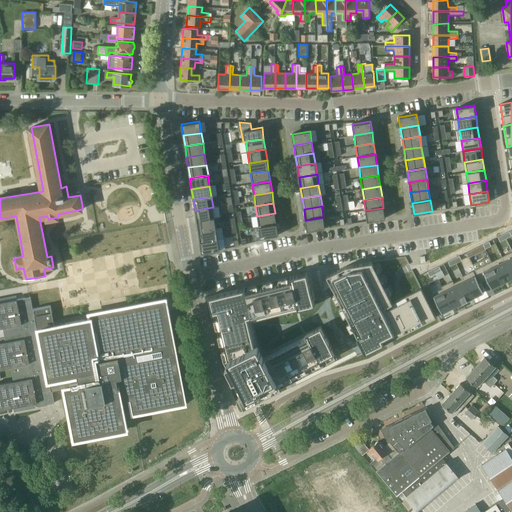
[(213,207),(195,210),(197,221),(214,218),(213,207)]
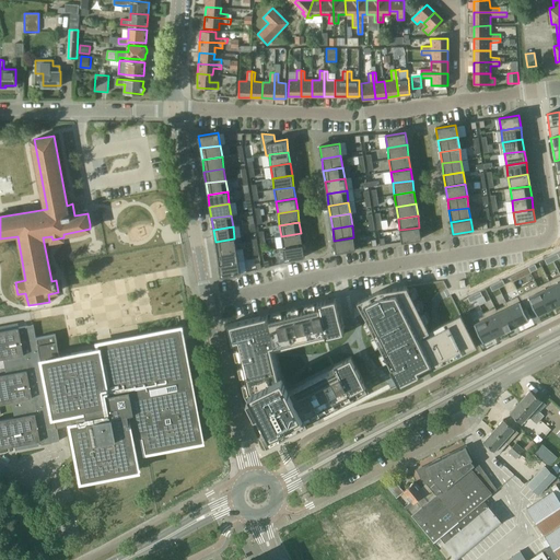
[(419,228),(399,230),(401,242),(421,238),(419,228)]
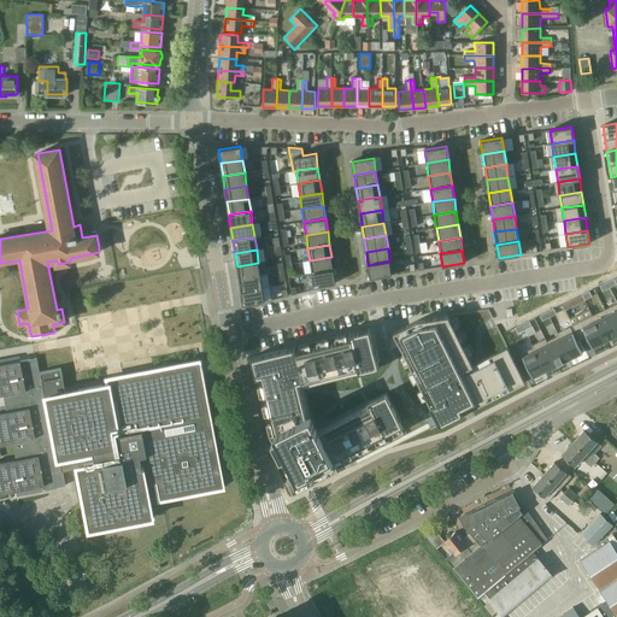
[(331,257),(310,260),(312,274),(334,270),(331,257)]
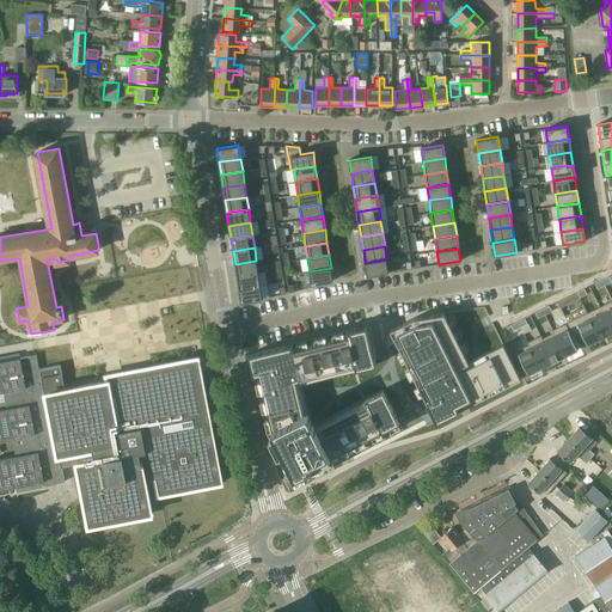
[(386,259),(365,263),(367,276),(389,273),(393,271),(392,258),(386,259)]
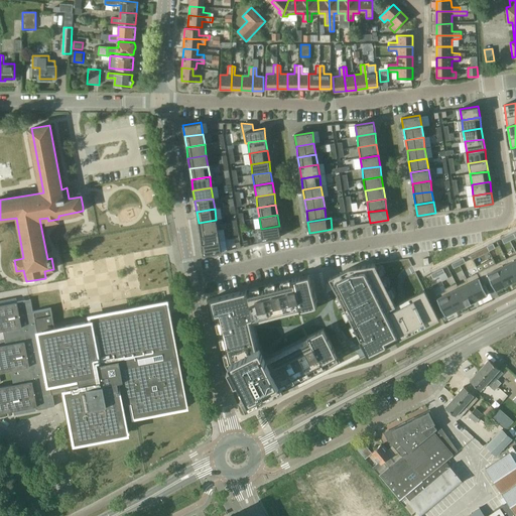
[(216,220),(199,223),(200,233),(218,231),(216,220)]
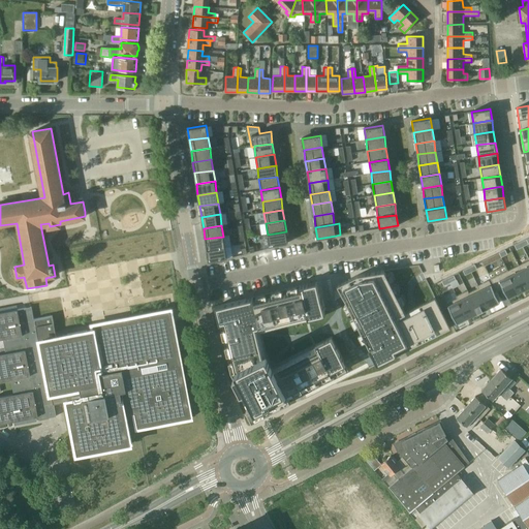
[(286,231),(268,235),(269,246),(287,243),(286,231)]
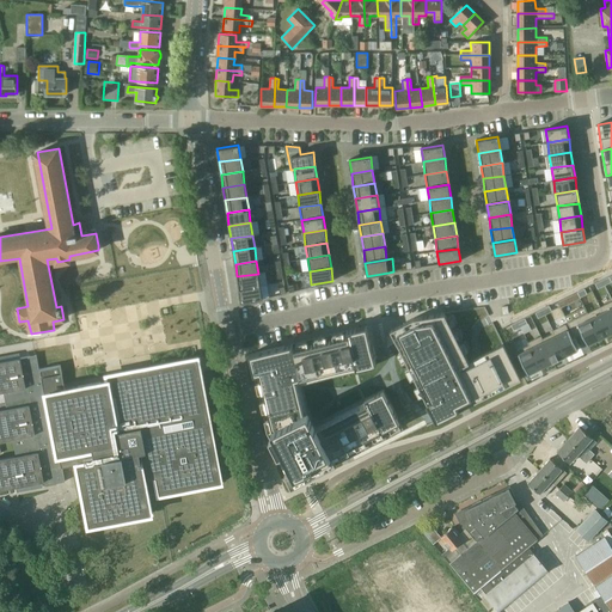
[(258,274),(237,276),(239,289),(261,286),(258,274)]
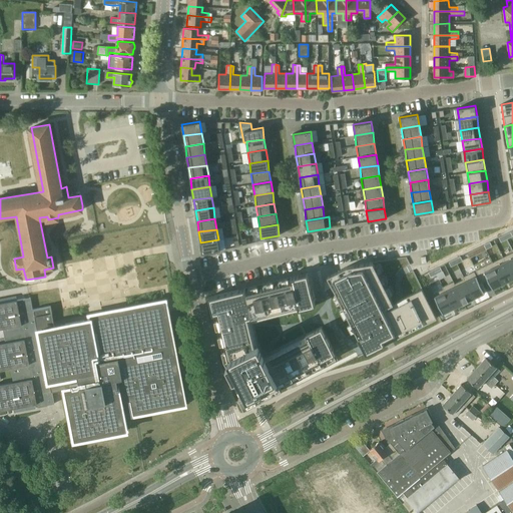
[(218,239),(200,242),(202,253),(220,250),(218,239)]
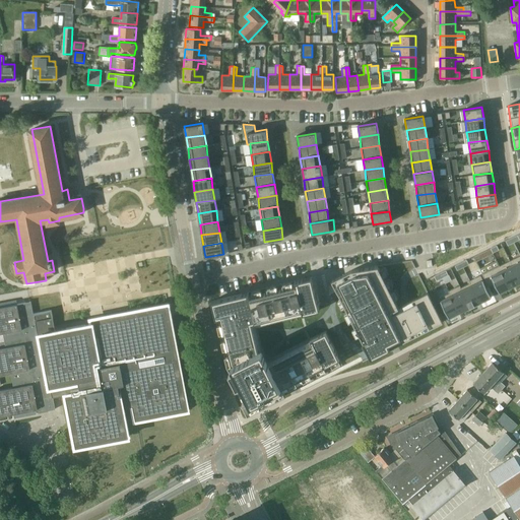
[(519,255),(510,261),(519,281),(519,255)]
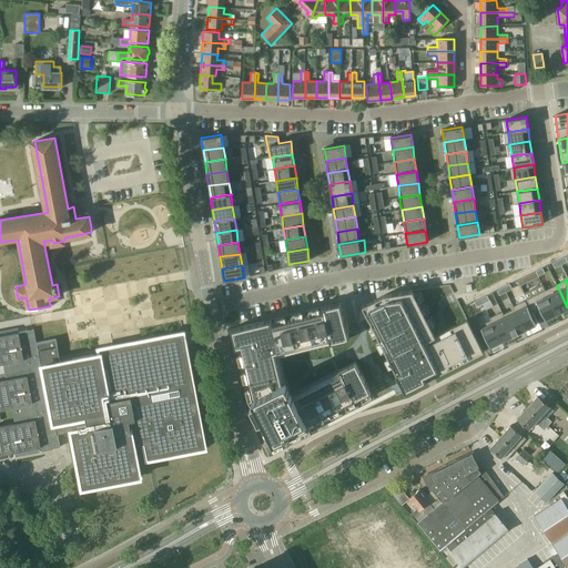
[(272,318),(231,328),(249,399),(256,415),(252,417),(271,453),(274,450),(312,432),(394,391),(396,396),(405,392),(484,352),(467,320),(449,285),(413,291),(384,295),(363,306),(365,311),(357,314),(362,331),(348,334),(341,302),(322,306),(272,318)]
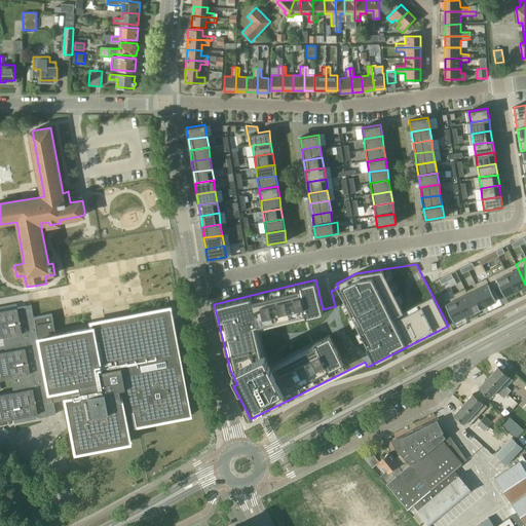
[(525,285),(516,264),(505,269),(516,291),(525,286),(525,285)]
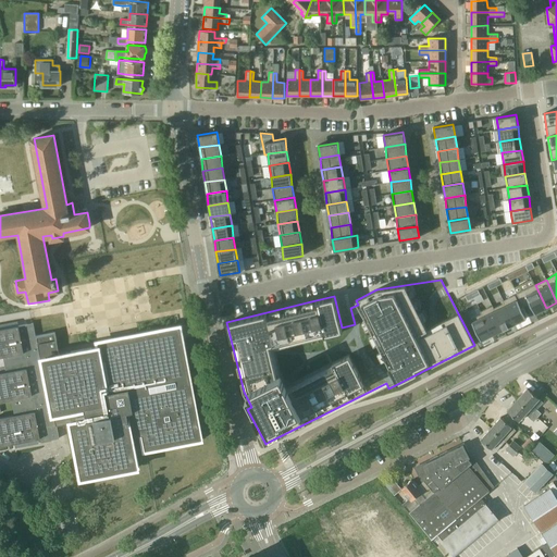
[(535,285),(517,294),(522,307),(529,304),(534,314),(546,308),(535,285)]
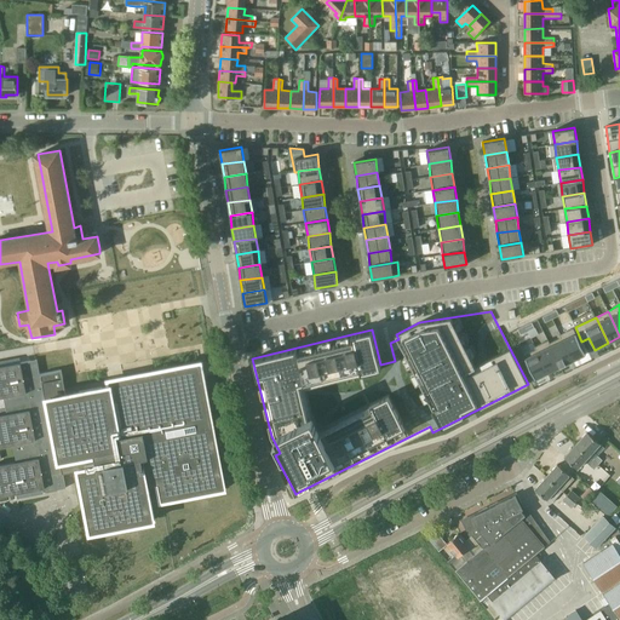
[(560,334),(560,336),(561,338),(561,337),(573,361),(586,355),(573,328),(560,334)]
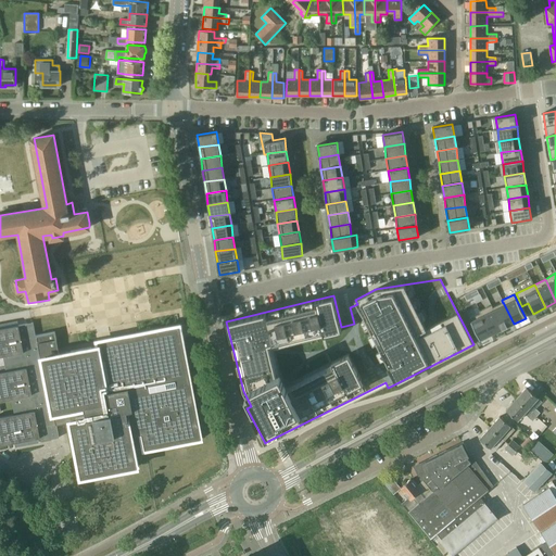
[(493,307),(492,307),(503,329),(514,324),(503,302),(503,303),(493,307)]
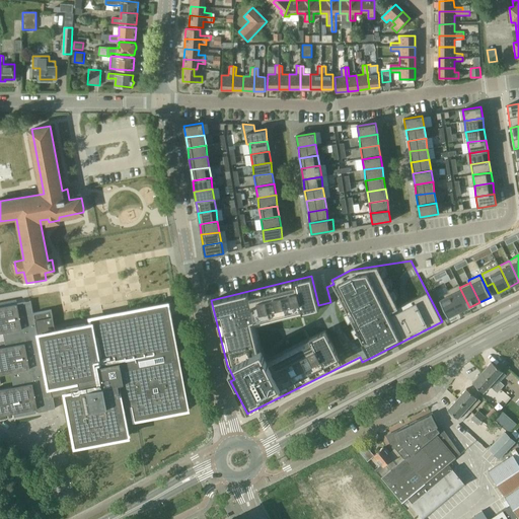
[(447,290),(448,293),(449,292),(458,312),(469,307),(459,287),(460,287),(459,285),(447,290)]
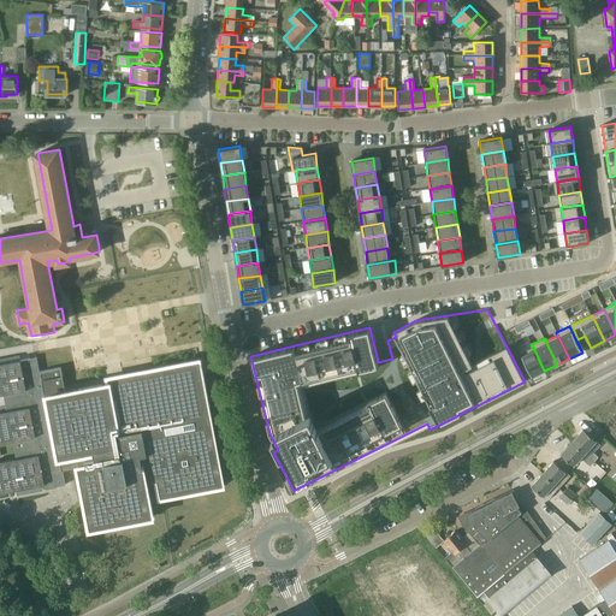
[(532,348),(519,354),(531,377),(544,371),(533,347),(532,348)]
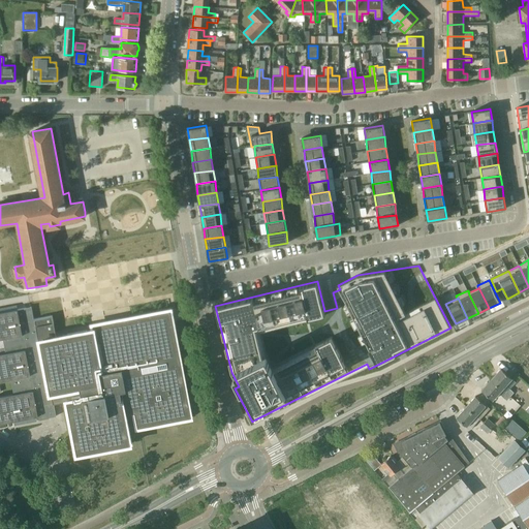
[(86,332),(56,338),(52,316),(34,319),(31,307),(0,312),(0,339),(4,338),(5,346),(0,346),(0,380),(11,378),(14,394),(0,397),(0,423),(37,416),(38,419),(56,416),(54,404),(67,402),(78,455),(131,444),(125,414),(135,412),(137,428),(191,417),(181,364),(175,365),(166,322),(95,337),(94,330),(86,332)]
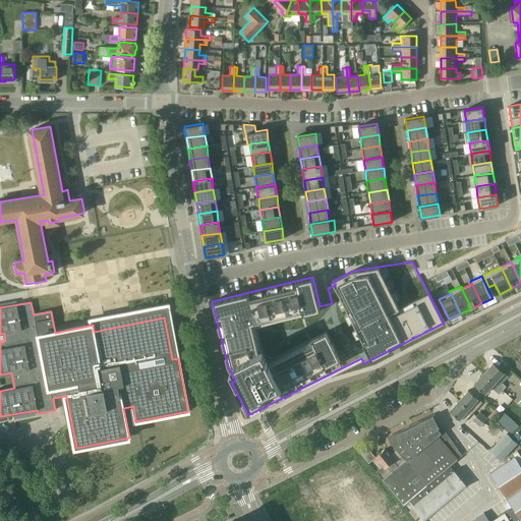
[(495,384),(499,380),(504,372),(494,363),(483,373),(495,384)]
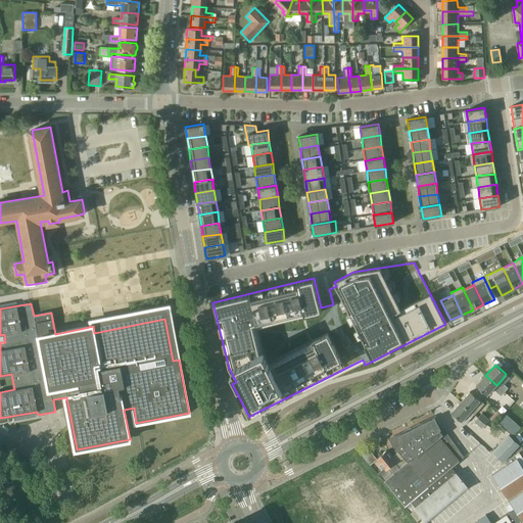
[(476,385),(487,395),(496,385),(485,375),(476,385)]
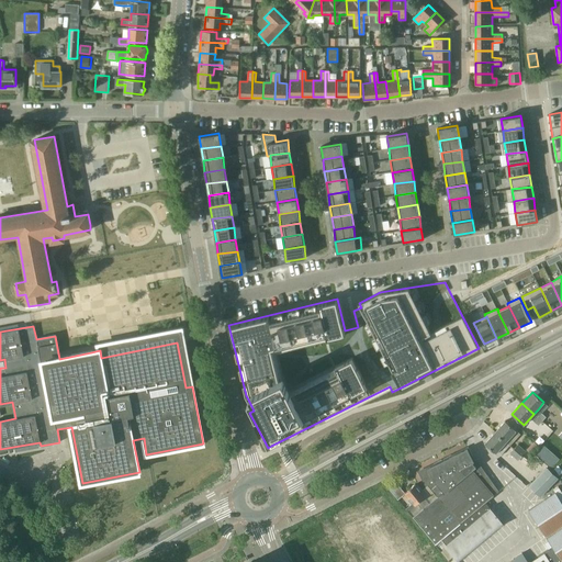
[(505,420),(495,433),(509,445),(509,446),(514,441),(520,434),(516,430),(505,420)]
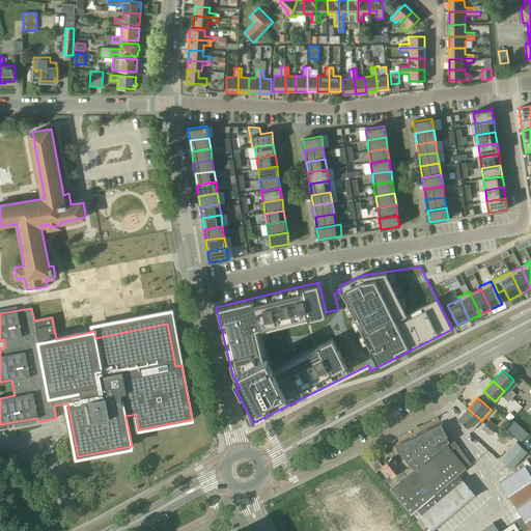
[(497,409),(504,416),(509,412),(501,404),(497,409)]
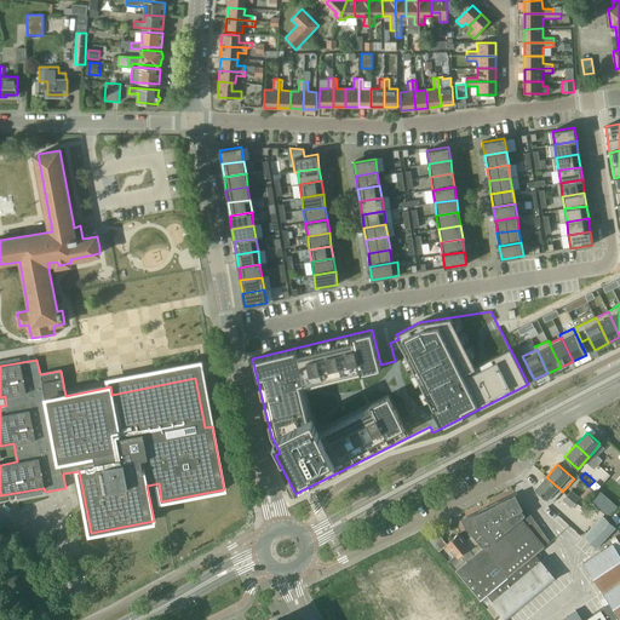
[(546,500),(550,504),(562,491),(546,477),(535,489),(546,500)]
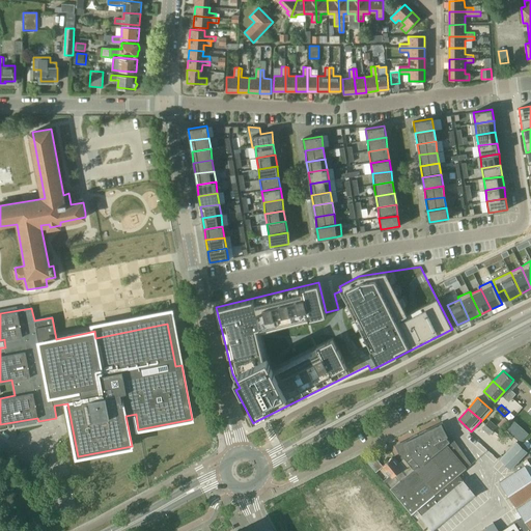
[(497,426),(490,420),(485,424),(493,431),(497,426)]
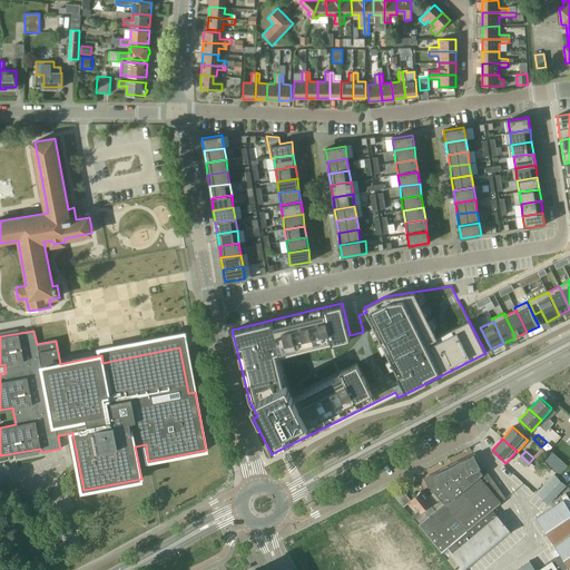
[(546,460),(562,473),(568,465),(551,452),(546,460)]
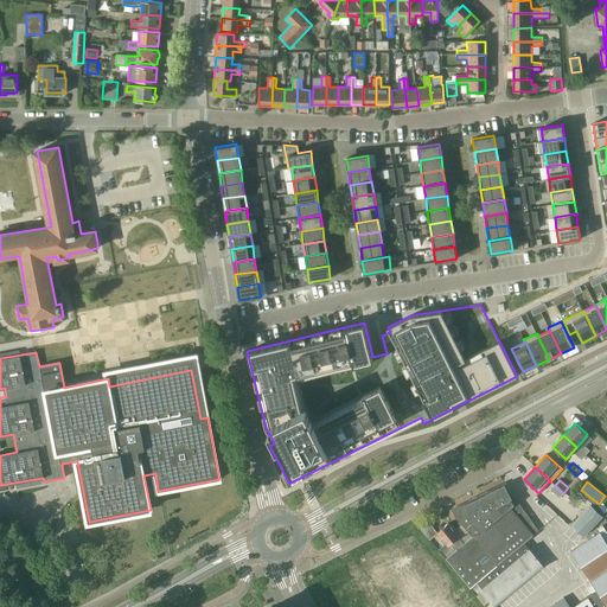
[(510,496),(504,484),(453,510),(460,524),(462,522),(473,535),(462,544),(457,538),(459,536),(448,523),(438,531),(442,538),(441,541),(445,544),(439,550),(484,605),(490,601),(494,606),(496,606),(544,567),(524,543),(538,530),(512,494),(510,496)]
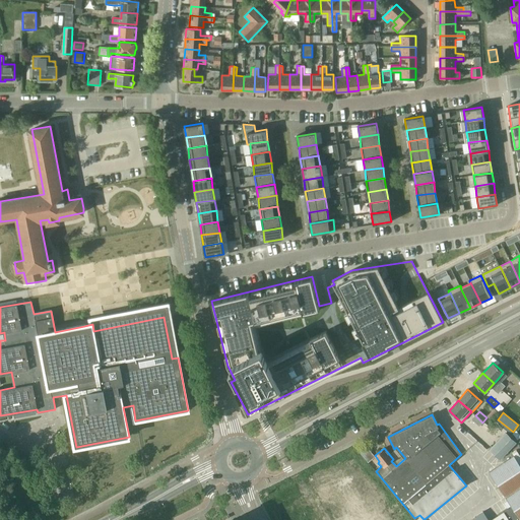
[(471,419),(479,426),(482,423),(475,415),(471,419)]
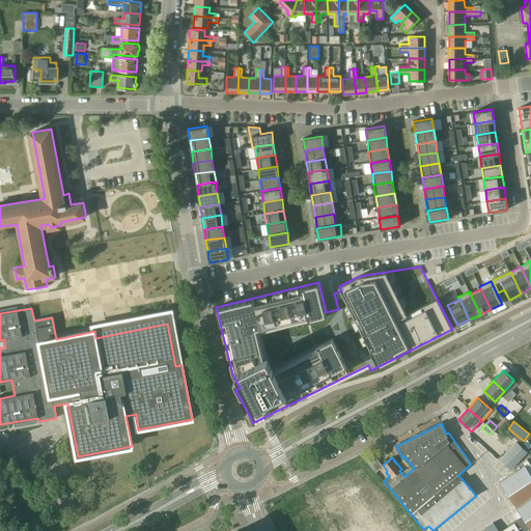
[(510,469),(527,452),(516,441),(499,458),(510,469)]
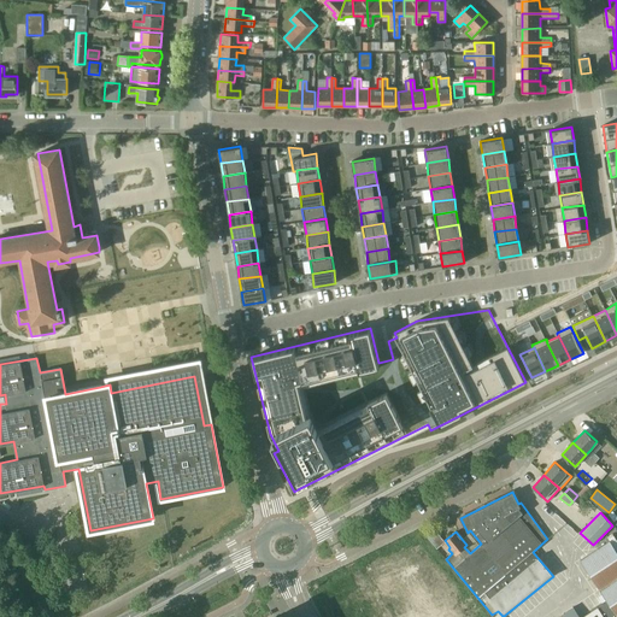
[(607,601),(582,616),(616,616),(616,551),(610,541),(580,560),(607,601)]
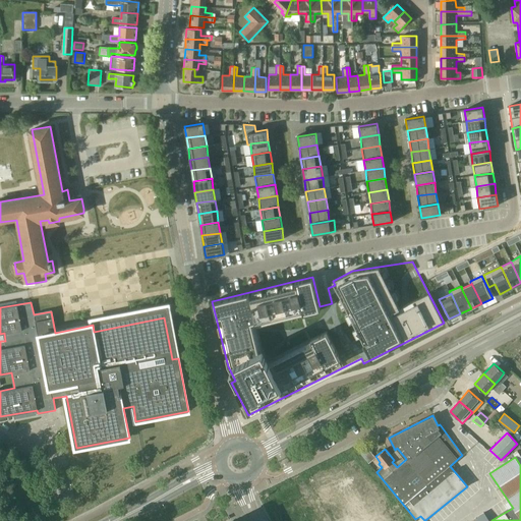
[(115,490),(123,490),(123,478),(115,478),(115,490)]
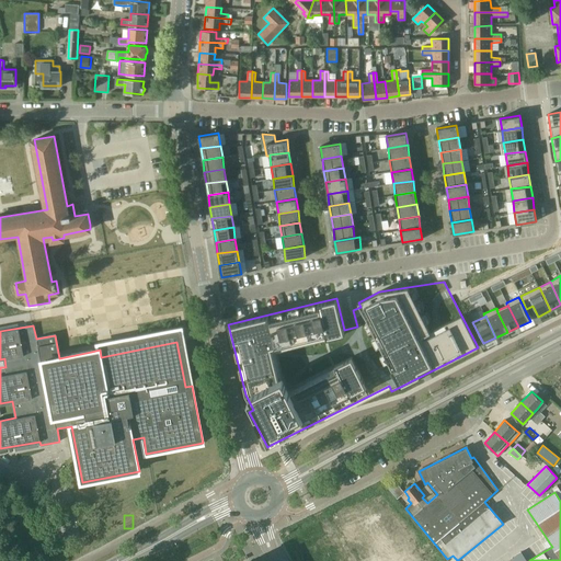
[(381,560),(366,544),(346,560),(381,560)]
